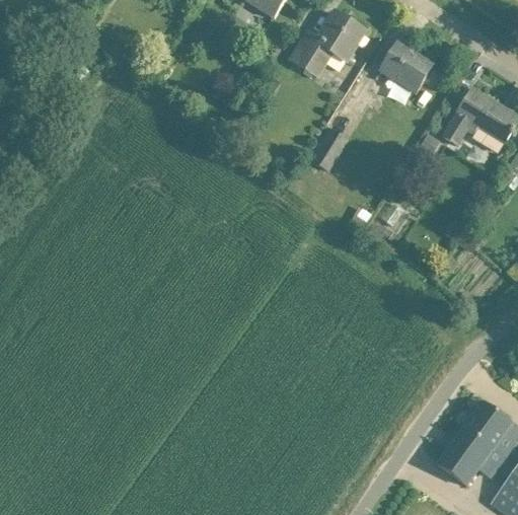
[(246,0),(273,16),(283,0),(246,0)]
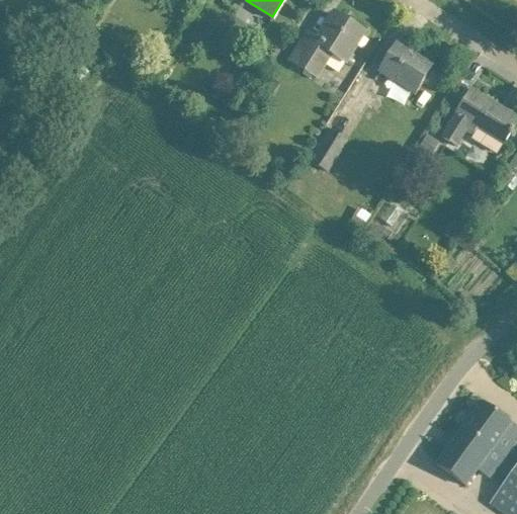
[(345,61),(364,29),(360,27),(361,26),(352,20),(352,22),(338,13),(331,24),(326,20),(317,35),(307,29),(288,59),(315,75),(330,51),(345,61)]
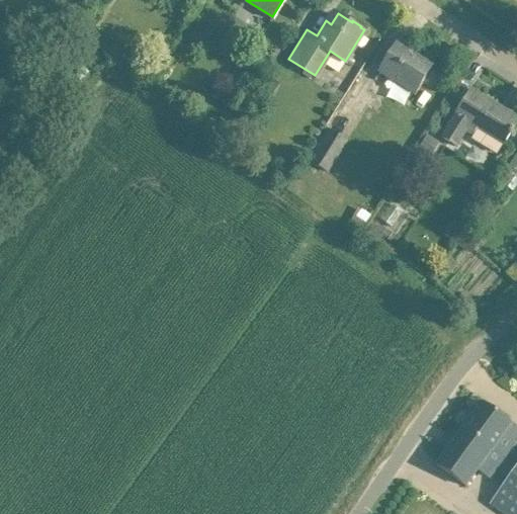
[(442,69),(396,40),(377,70),(413,92),(421,79),(432,85),(442,69)]
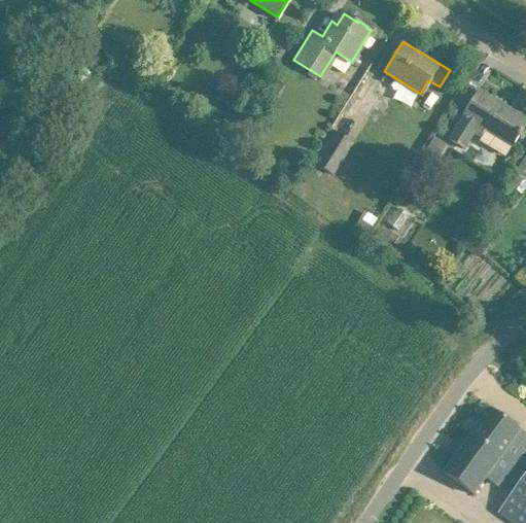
[(525,118),(525,117),(479,88),(448,137),(464,147),(478,126),(511,145),(518,132),(519,133),(521,129),(520,129),(525,118)]
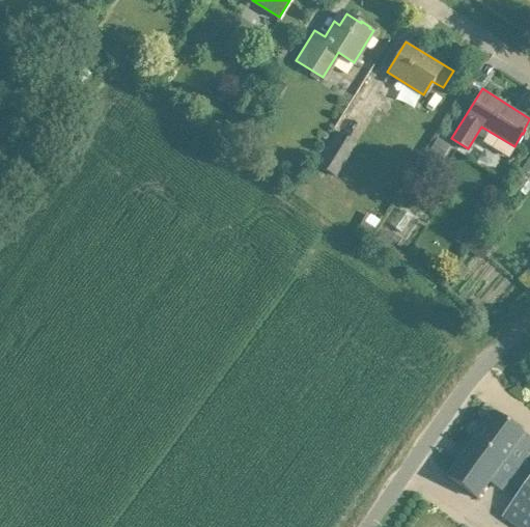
[(335,130),(315,161),(334,174),(355,142),(335,130)]
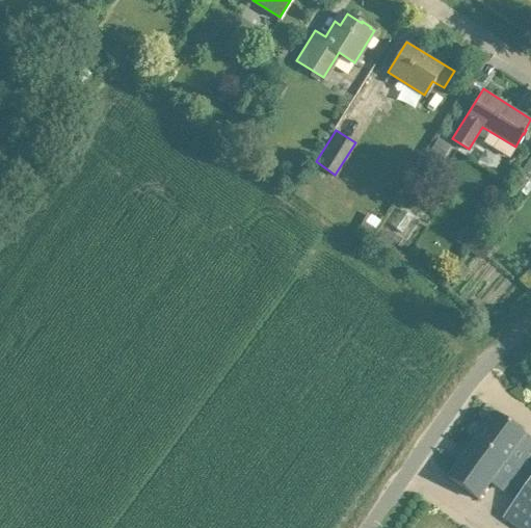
[(368,228),(381,235),(393,215),(378,208),(368,228)]
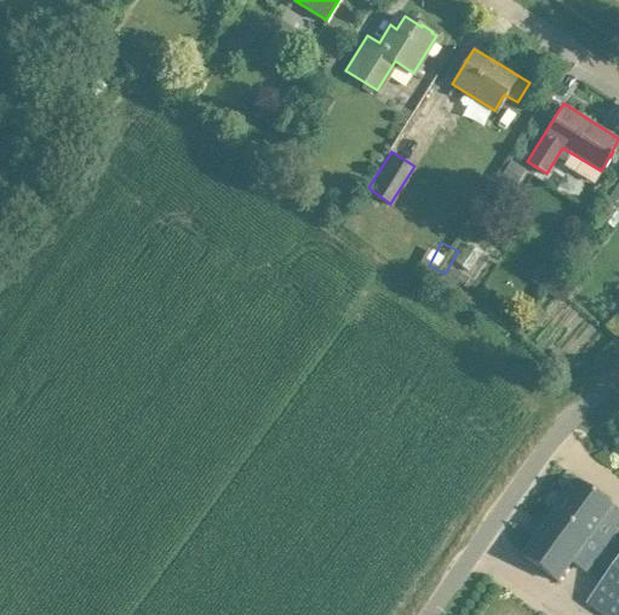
[(457,263),(476,283),(498,263),(480,242),(457,263)]
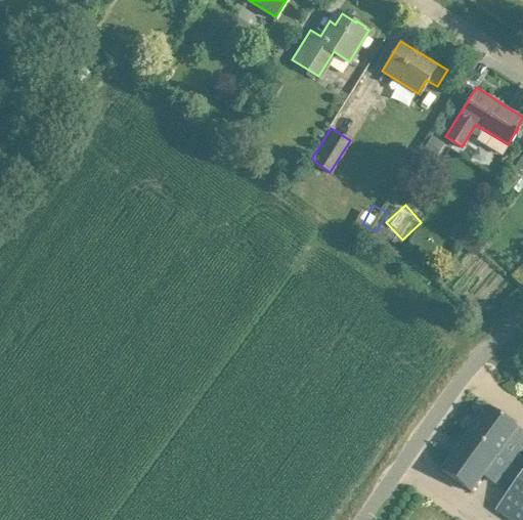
[(490,461),(516,426),(486,404),(440,467),(470,488),(482,472),(492,479),(500,468),(490,461)]
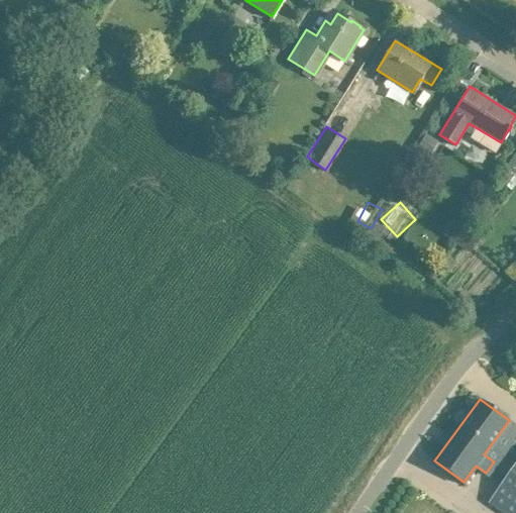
[(515,512),(515,460),(487,500),(505,512),(515,512)]
